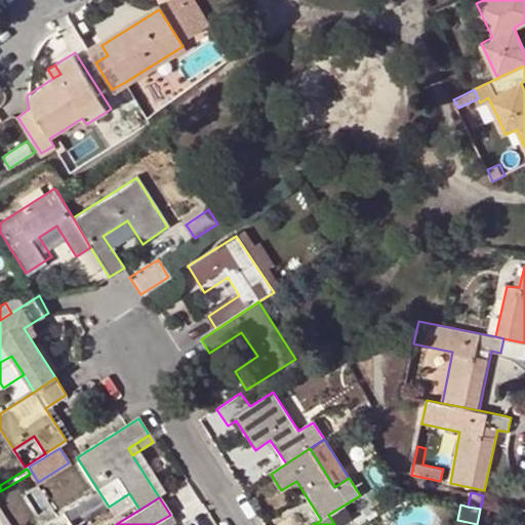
[(480,509),(478,519),(488,521),(490,510),(480,508),(480,509)]
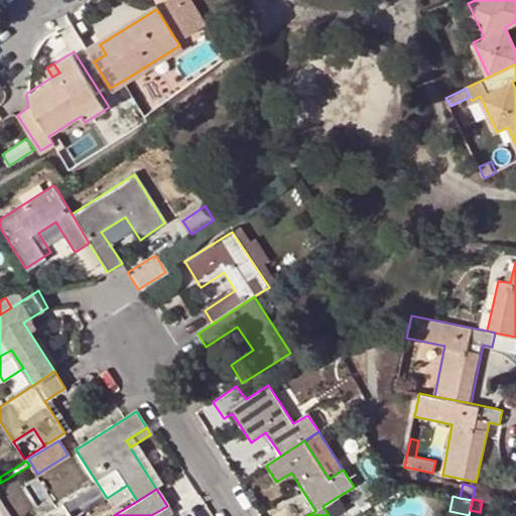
[(73,515),(65,503),(57,507),(62,515),(73,515)]
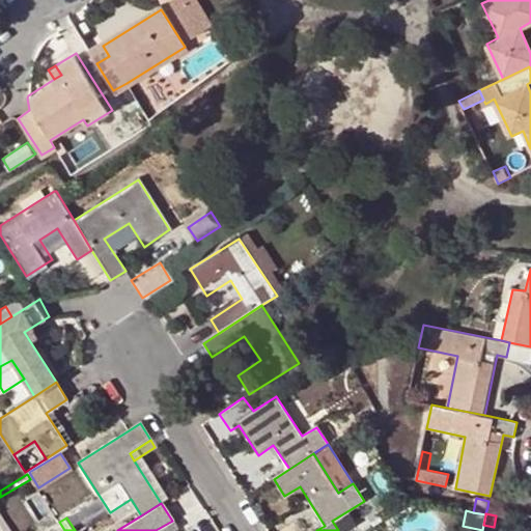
[(64,530),(59,522),(45,530),(64,530)]
